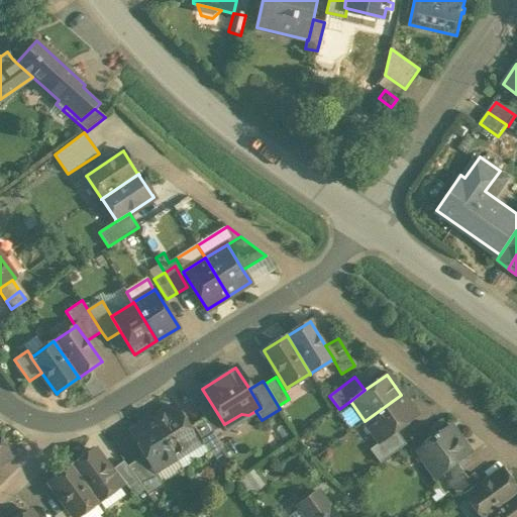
[(401,395),(365,421),(380,442),(381,442),(396,430),(416,416),(401,395)]
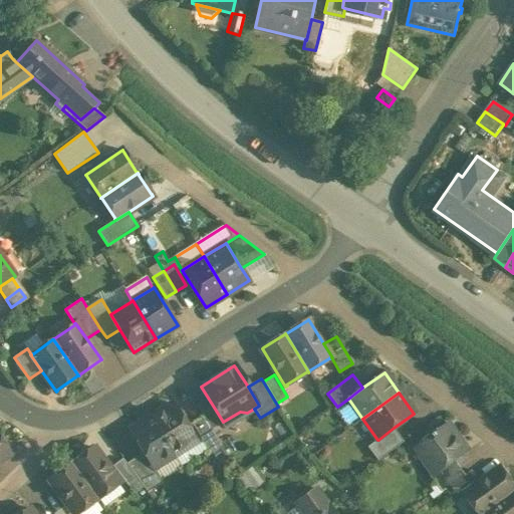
[(208,398),(197,406),(204,417),(212,429),(223,422),(208,398)]
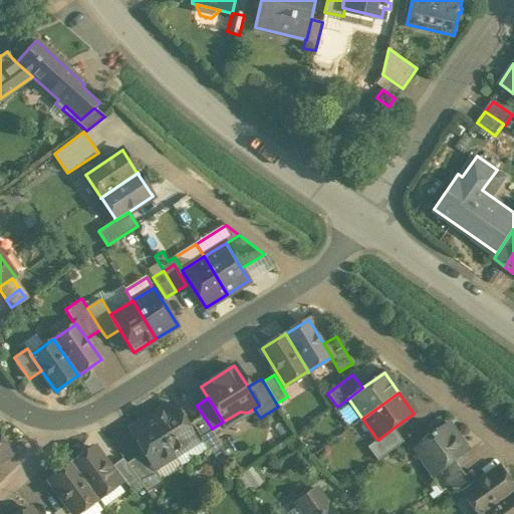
[(197,441),(174,403),(152,417),(175,455),(197,441)]
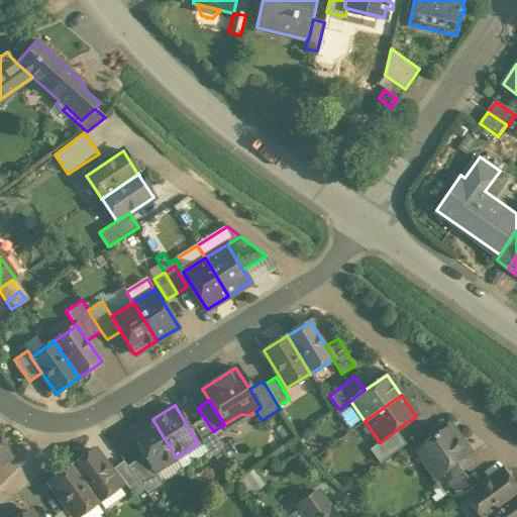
[(176,457),(152,419),(130,432),(144,455),(154,471),(176,457)]
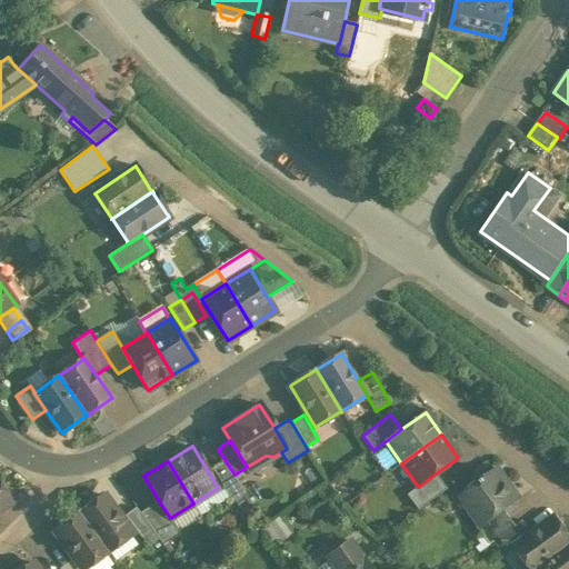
[(235,475),(226,461),(212,469),(233,502),(246,493),(235,475)]
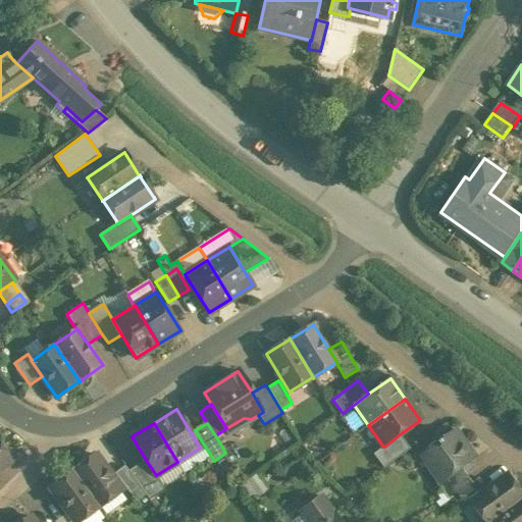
[(456,430),(426,452),(434,463),(434,470),(442,481),(444,482),(463,468),(476,458),(456,430)]
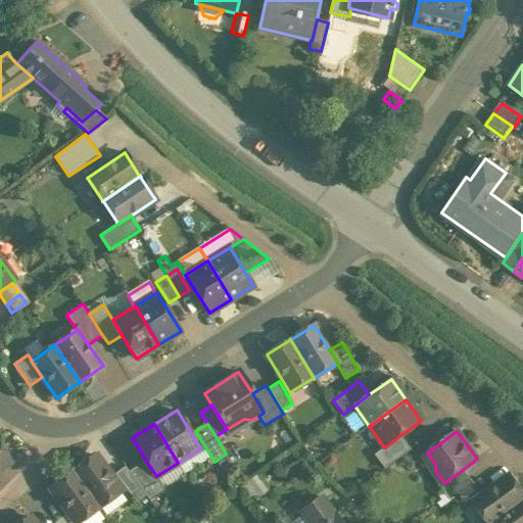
[(400,435),(385,447),(384,447),(374,455),(384,469),(411,449),(400,435)]
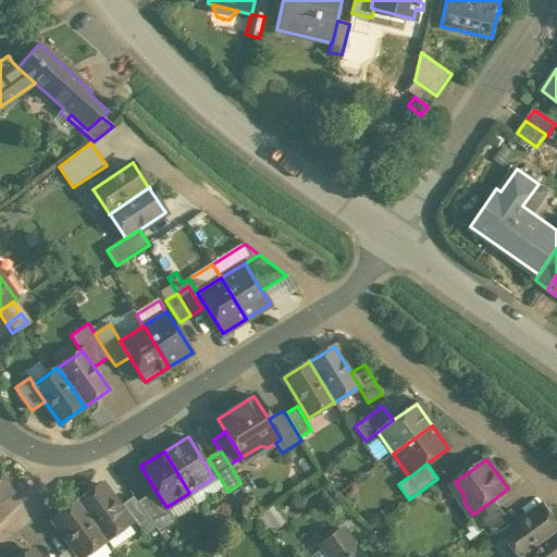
[(0,477),(0,498),(10,492),(0,477)]
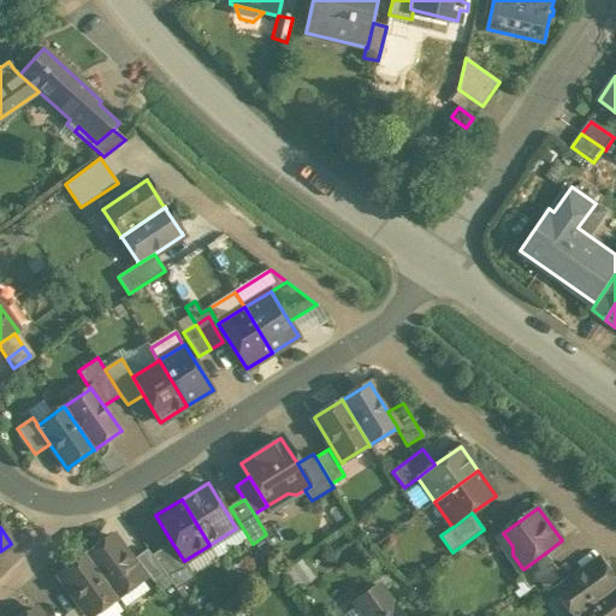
[(143,579),(112,535),(111,537),(111,538),(87,555),(86,555),(117,598),(118,598),(142,580),(143,579)]
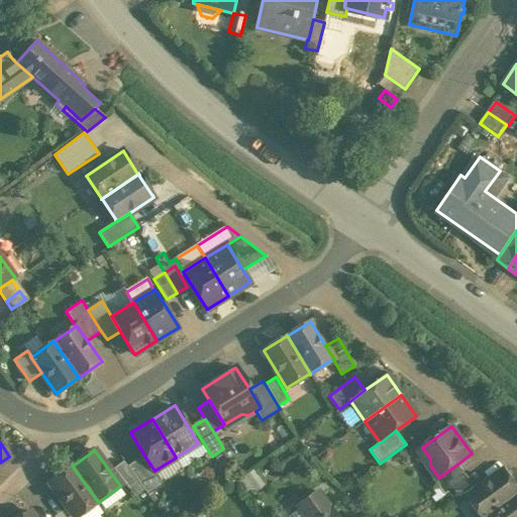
[(154,471),(144,455),(127,466),(144,490),(148,495),(164,486),(154,471)]
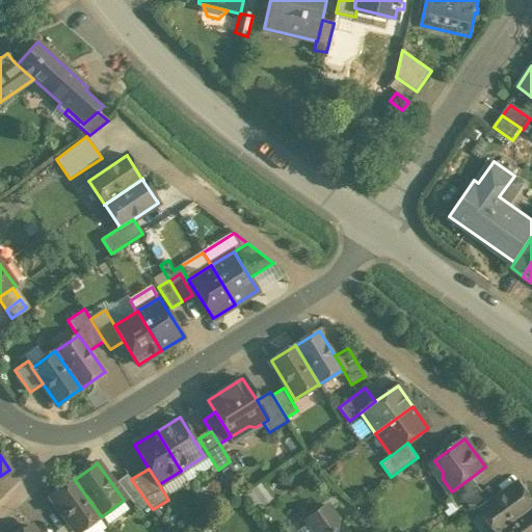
[(12,472),(0,479),(0,493),(19,482),(12,472)]
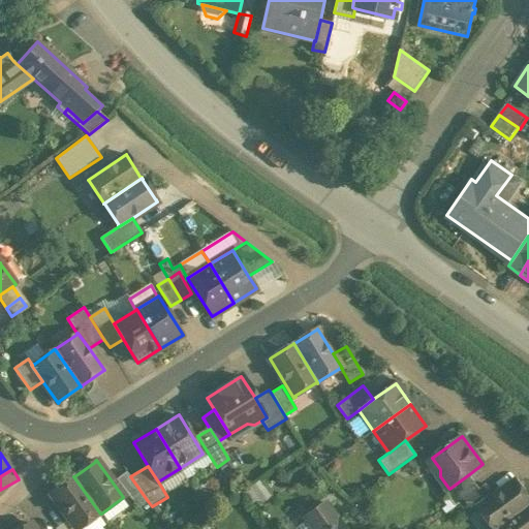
[(130,476),(126,472),(117,479),(137,508),(148,501),(130,476)]
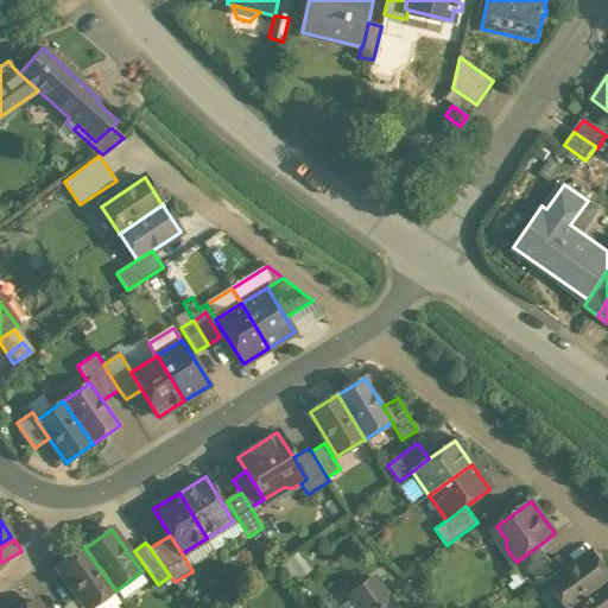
[(539,545),(517,562),(515,561),(512,563),(525,582),(529,578),(552,562),(539,545)]
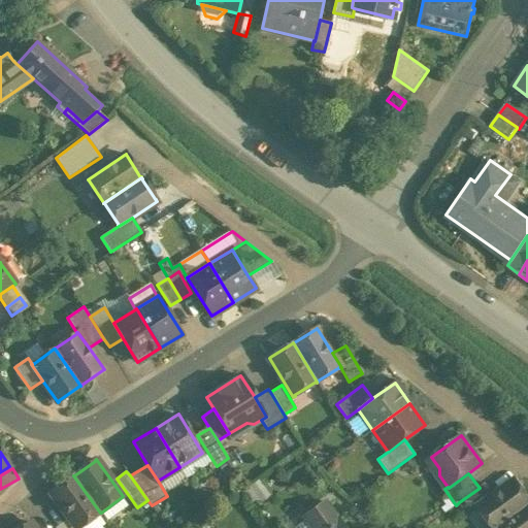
[(100,513),(73,475),(72,476),(73,476),(52,492),(52,491),(51,492),(76,527),(78,527),(99,513),(100,514),(100,513)]
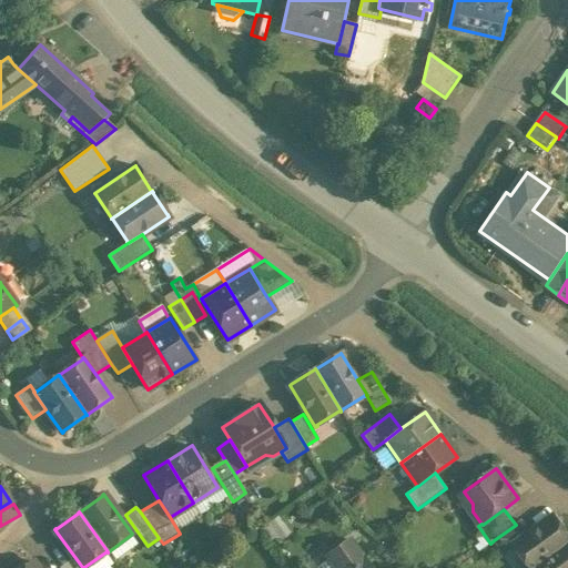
[(533,533),(515,546),(516,547),(516,546),(531,567),(535,567),(567,544),(567,535),(556,518),(556,517),(555,516),(533,533)]
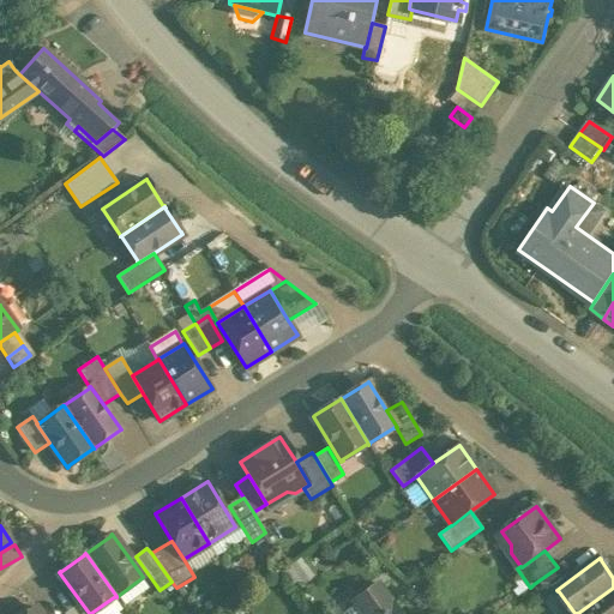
[(558,567),(534,584),(545,600),(557,590),(576,576),(565,561),(558,567)]
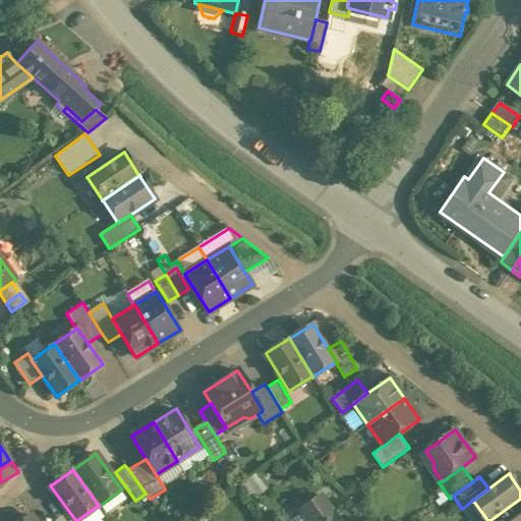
[(339,520),(321,496),(300,510),(307,520),(339,520)]
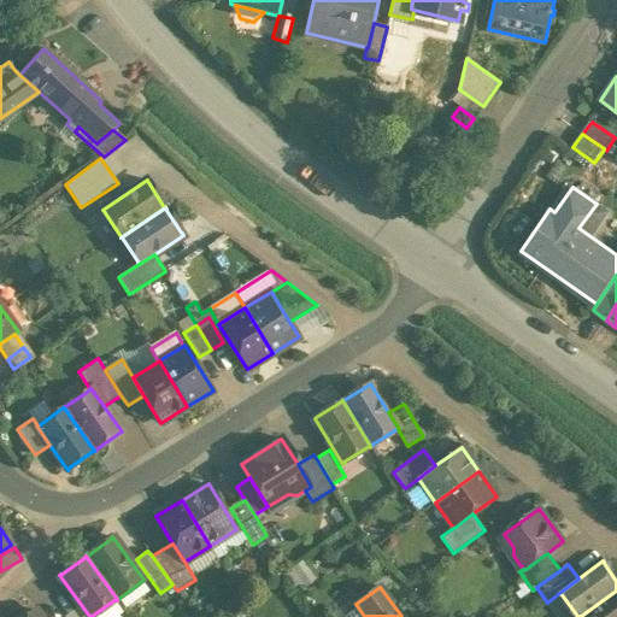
[(616,616),(616,591),(581,616),(616,616)]
